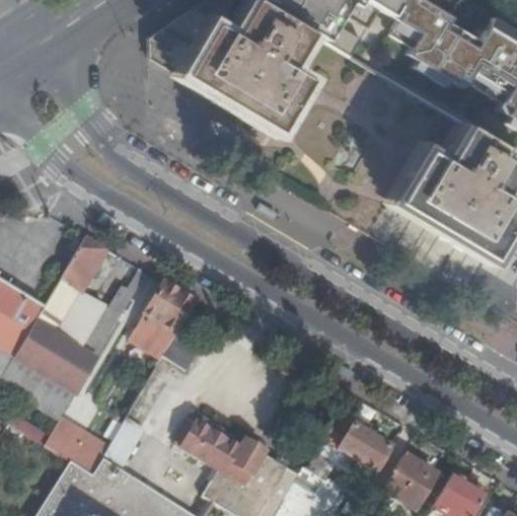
[(197,0),(146,32),(147,46),(171,62),(224,93),(271,123),(302,71),(285,61),(307,24),(267,0),(197,0)]
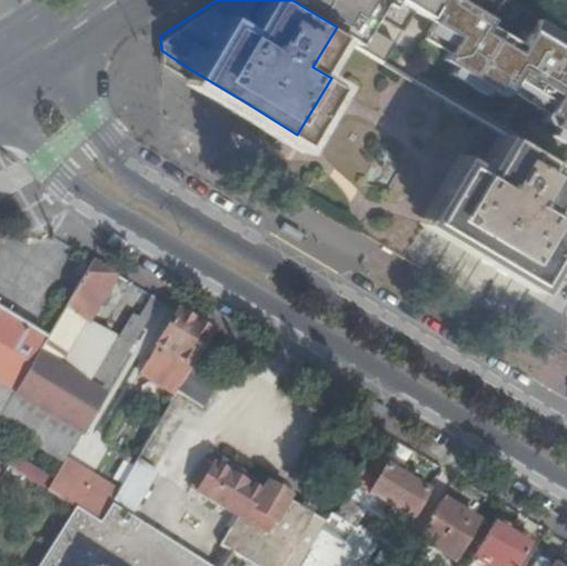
[(566,31),(538,15),(526,33),(491,13),(499,1),(498,0),(292,0),(337,27),(380,55),(409,9),(430,21),(423,33),(446,48),(443,53),(454,61),(449,68),(485,90),(489,82),(504,91),(507,86),(545,109),(541,115),(556,123),(551,131),(566,140),(566,31)]
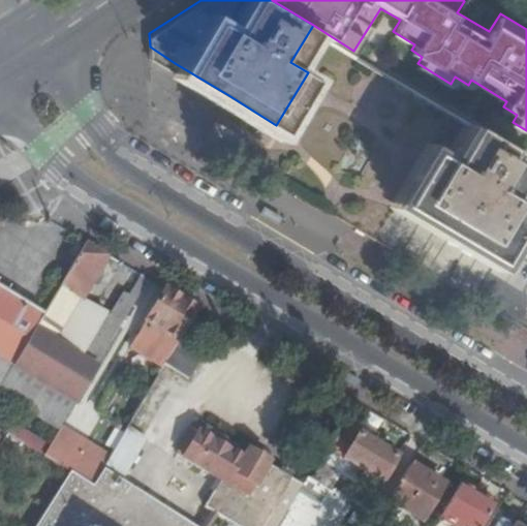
[(526,203),(505,190),(526,159),(526,155),(470,121),(447,156),(430,146),(398,196),(494,256),(526,206),(526,203)]
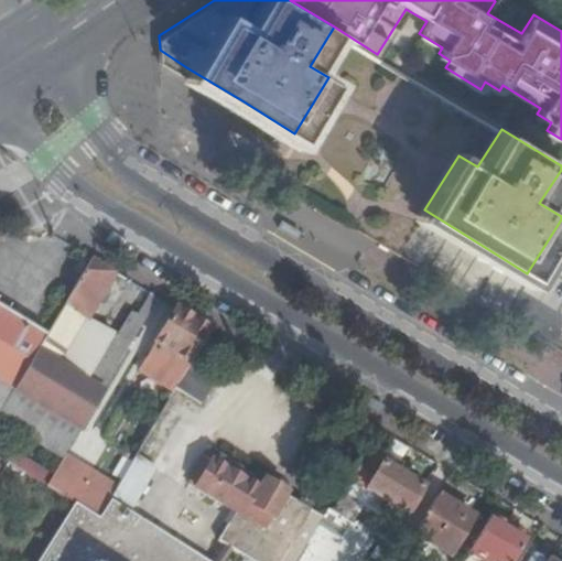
[(93,258),(85,270),(50,331),(69,344),(89,313),(92,314),(119,268),(95,254),(93,258)]
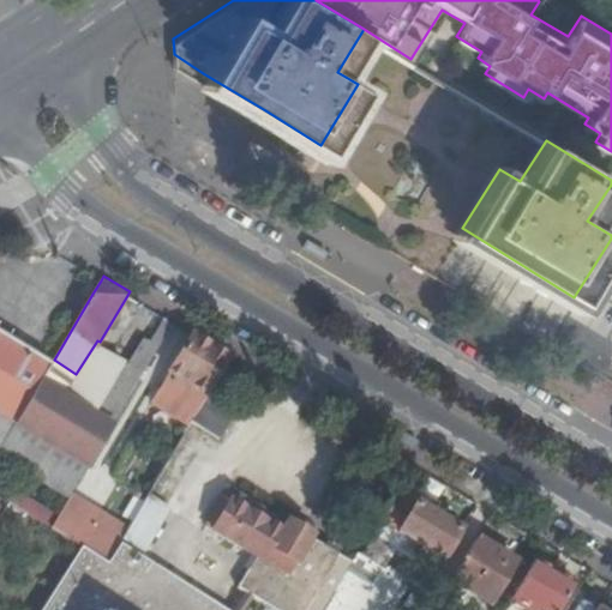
[(95,277),(88,289),(93,294),(101,281),(95,277)]
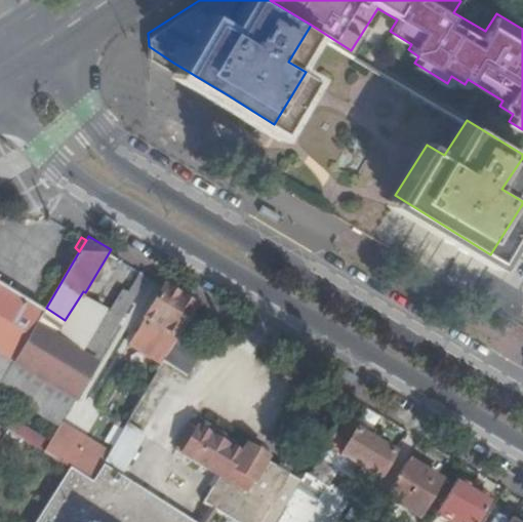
[(133,290),(127,286),(114,311),(125,318),(152,274),(145,270),(133,290)]
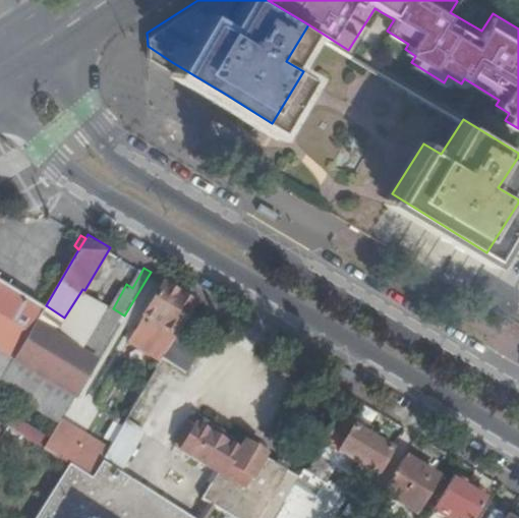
[(0,279),(0,346),(15,356),(37,322),(45,307),(0,279)]
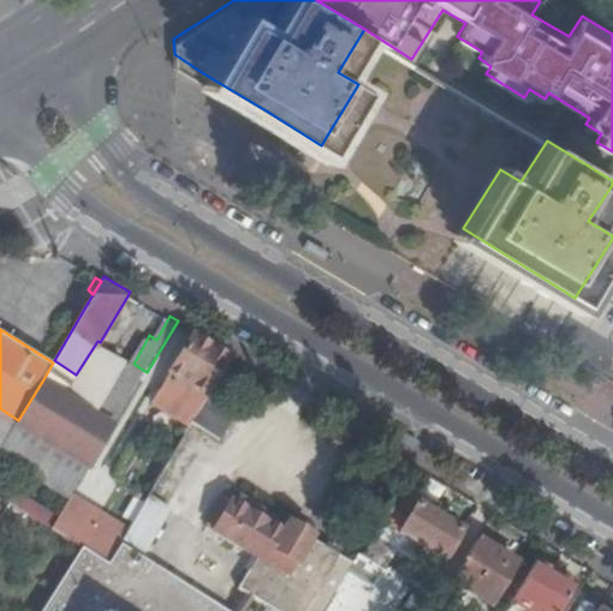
[(190,387),(192,382),(210,393),(213,389),(233,354),(195,331),(172,369),(178,372),(176,377),(190,387)]
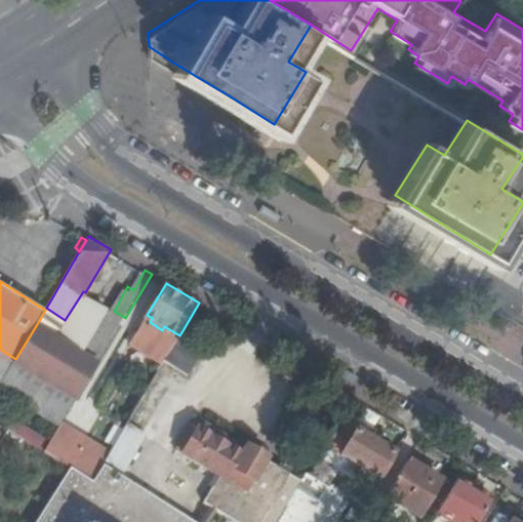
[(85,292),(83,291),(65,320),(54,335),(98,363),(125,318),(114,311),(85,292)]
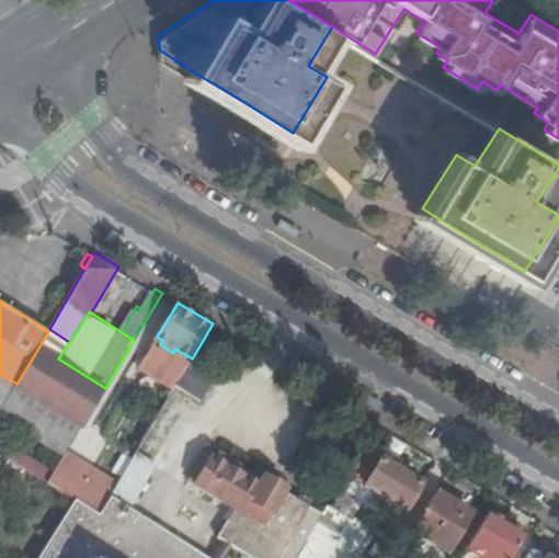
[(49,329),(48,331),(40,346),(58,359),(69,342),(49,329)]
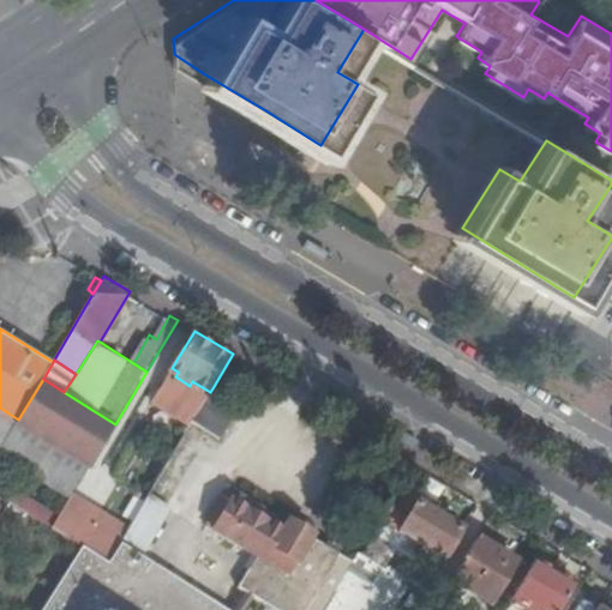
[(64,392),(43,379),(18,420),(51,441),(91,466),(115,424),(64,392)]
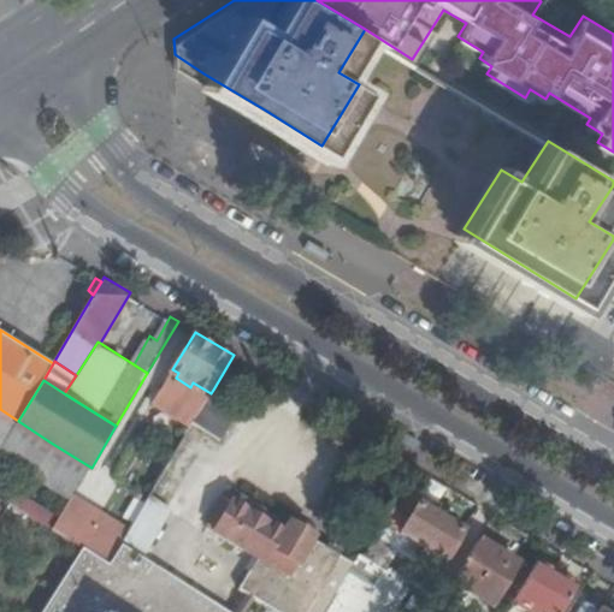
[(213,390),(211,393),(190,427),(219,444),(241,406),(213,390)]
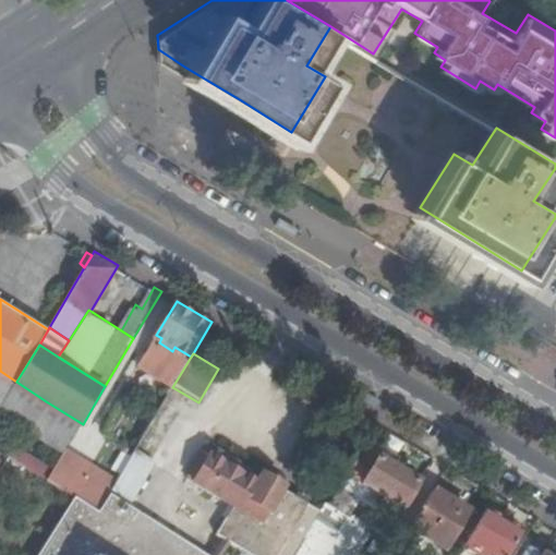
[(0,409),(16,382),(0,371),(0,409)]
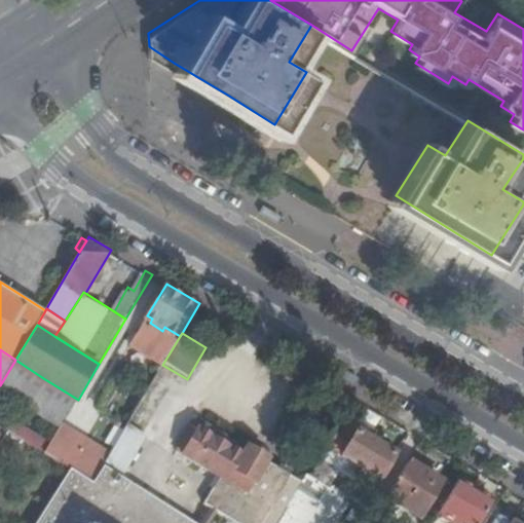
[(43,378),(15,360),(0,385),(0,421),(11,428),(46,451),(53,439),(5,409),(13,395),(63,425),(65,422),(78,400),(43,378)]
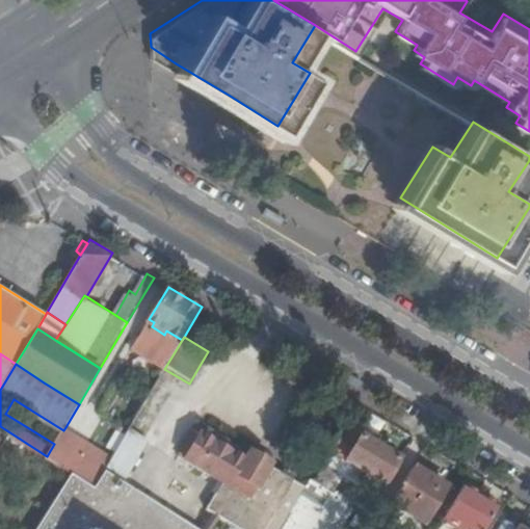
[(175,384),(161,375),(112,456),(107,465),(125,475),(148,438),(143,434),(175,384)]
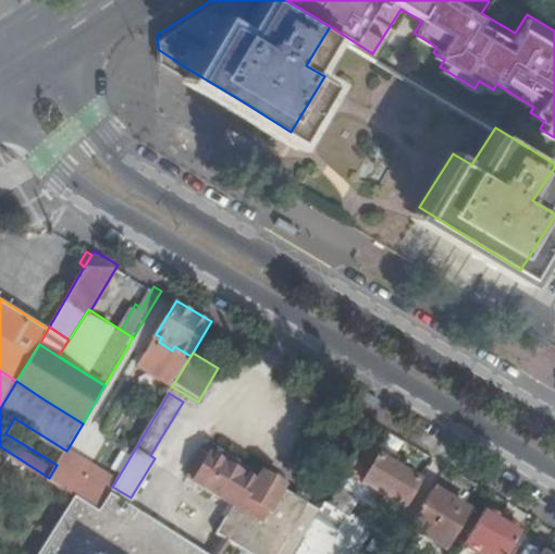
[(235,505),(220,530),(259,553),(295,553),(323,507),(212,438),(188,475),(235,505)]
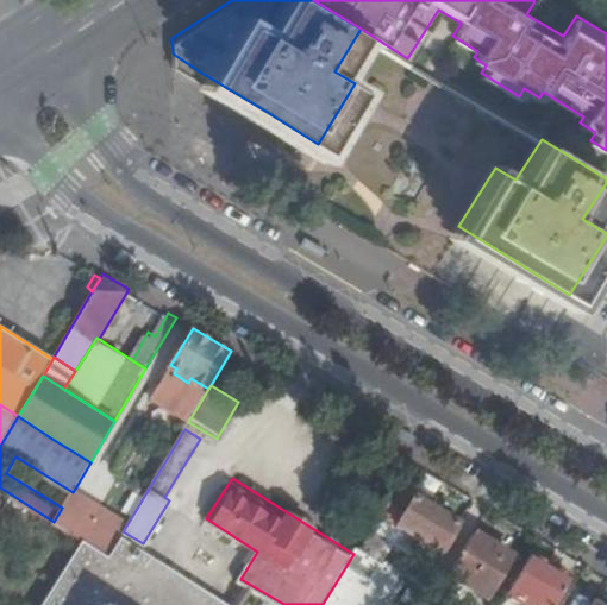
[(386,559),(405,528),(414,534),(421,539),(440,549),(458,522),(414,496),(413,497),(399,487),(364,546),(386,559)]
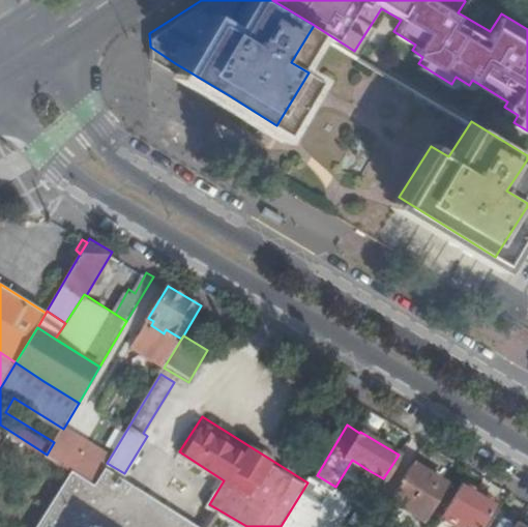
[(54,442),(47,455),(71,470),(94,484),(104,467),(107,463),(112,455),(65,426),(63,429),(54,442)]
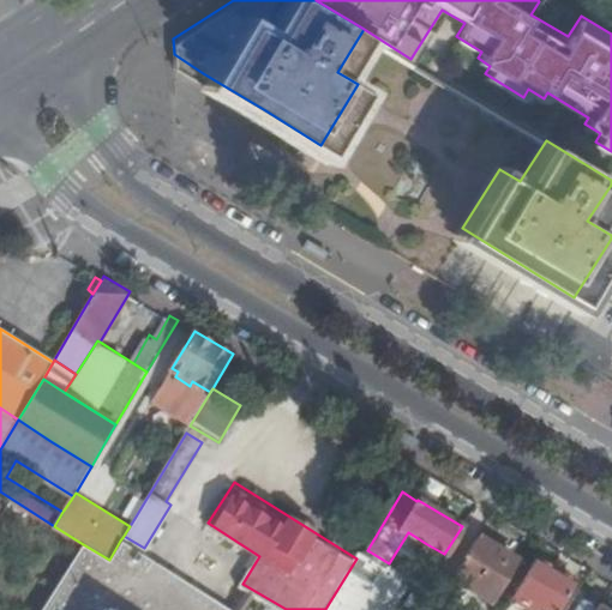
[(517,561),(479,537),(455,578),(493,602),(517,561)]
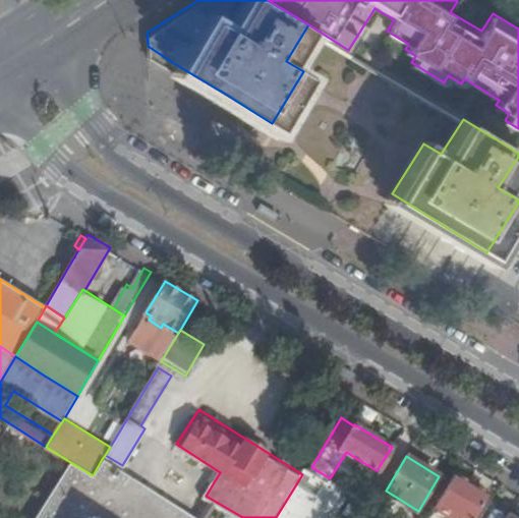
[(360,461),(354,457),(351,462),(357,466),(360,461)]
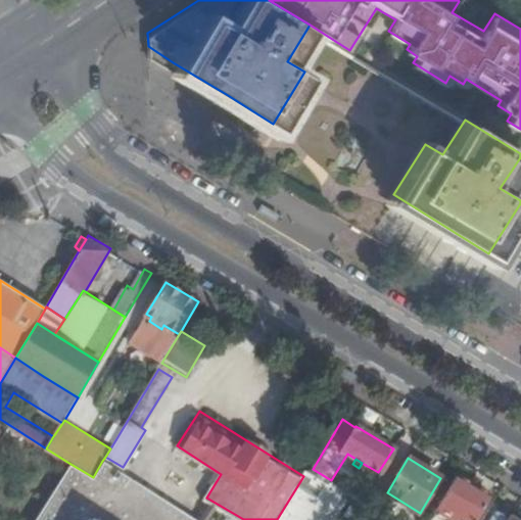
[(102,461),(93,477),(160,519),(196,519),(168,502),(102,461)]
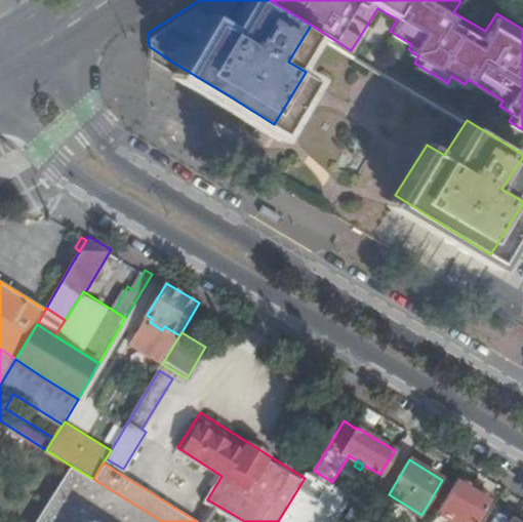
[(161,521),(93,479),(71,466),(36,521),(161,521)]
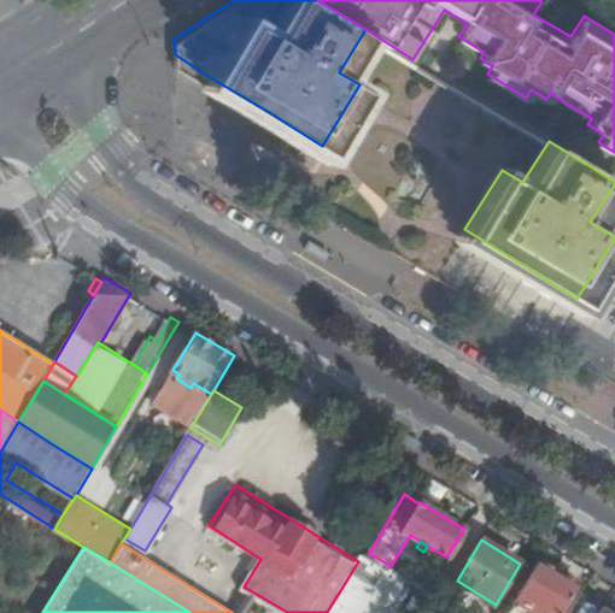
[(542,561),(520,601),(540,612),(560,612),(579,583),(542,561)]
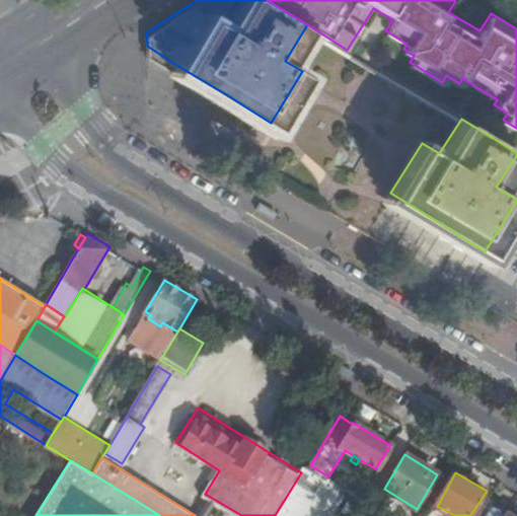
[(508,515),(494,507),(488,515),(508,515)]
